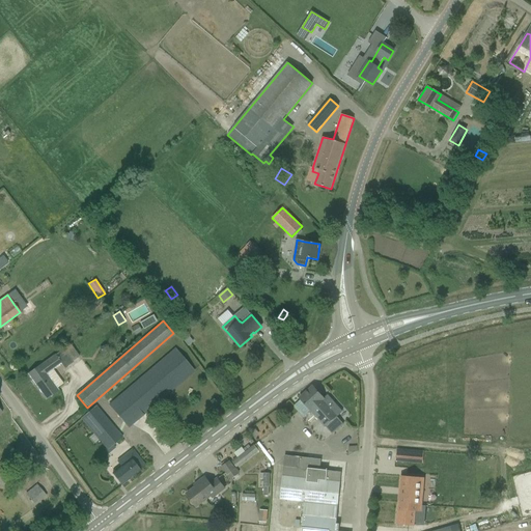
[(138,325),(131,328),(134,335),(141,331),(138,325)]
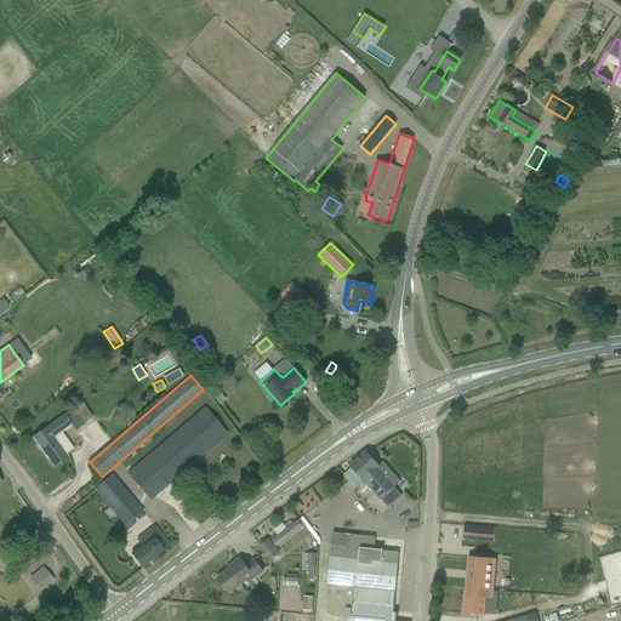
[(221,394),(214,399),(218,405),(226,400),(221,394)]
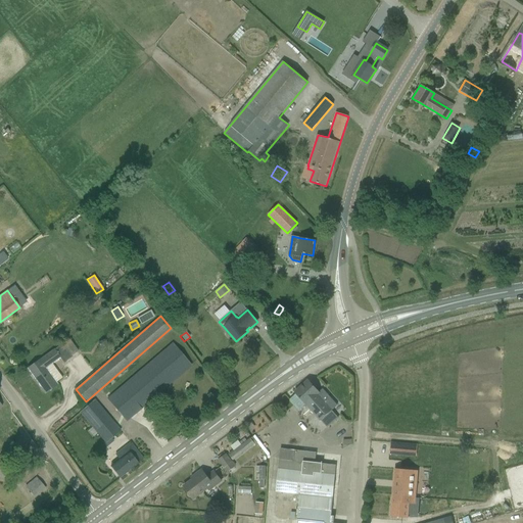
[(105,339),(98,343),(101,349),(108,345),(105,339)]
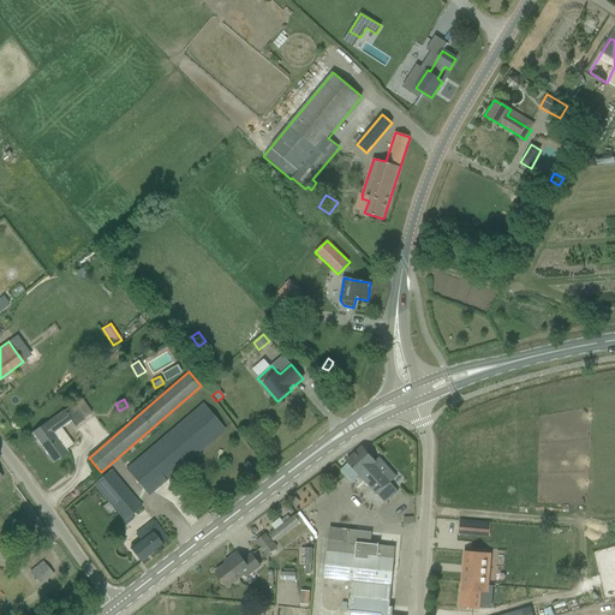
[(225,430),(218,421),(203,404),(126,470),(148,495),(225,430)]
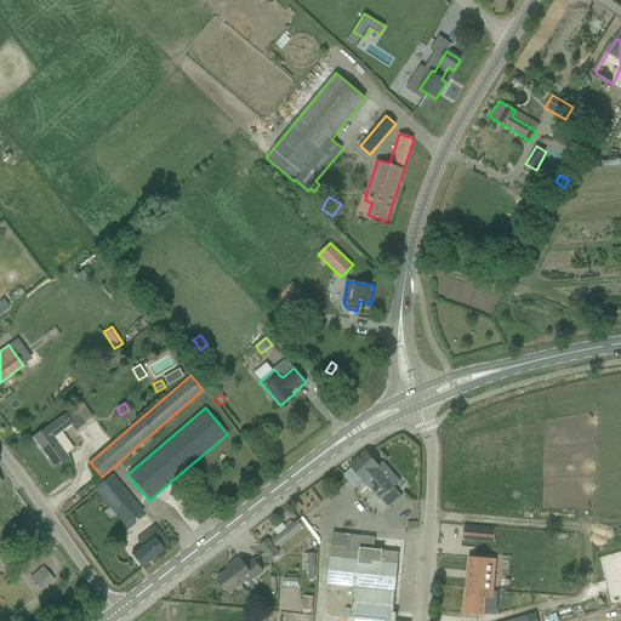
[(85,425),(74,410),(74,409),(66,415),(64,415),(33,438),(53,467),(69,456),(67,454),(74,449),(62,433),(72,426),(75,432),(85,425)]
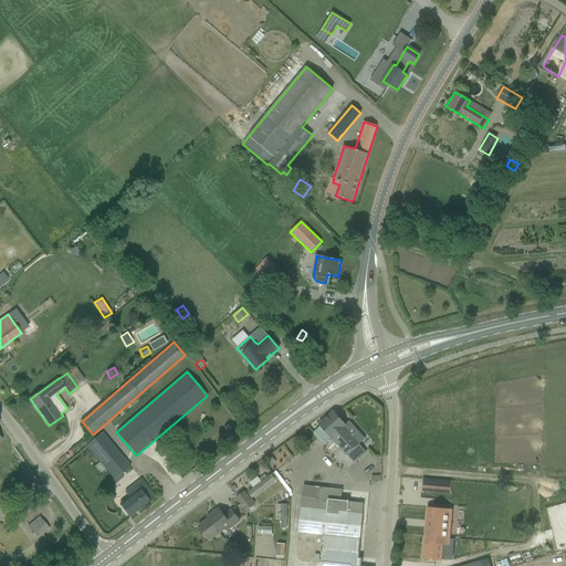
[(359,444),(365,439),(349,422),(345,426),(334,412),(320,425),(354,463),(366,452),(359,444)]
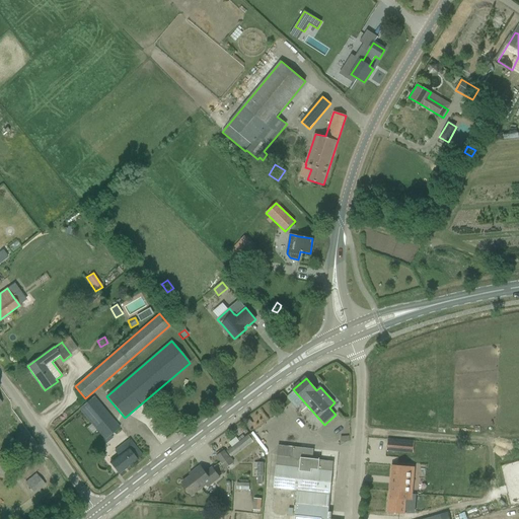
[(94,396),(78,410),(104,441),(120,427),(94,396)]
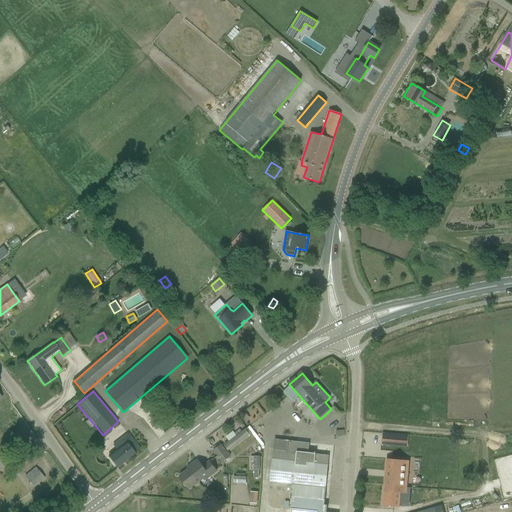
[(177,402),(172,396),(166,402),(170,407),(177,402)]
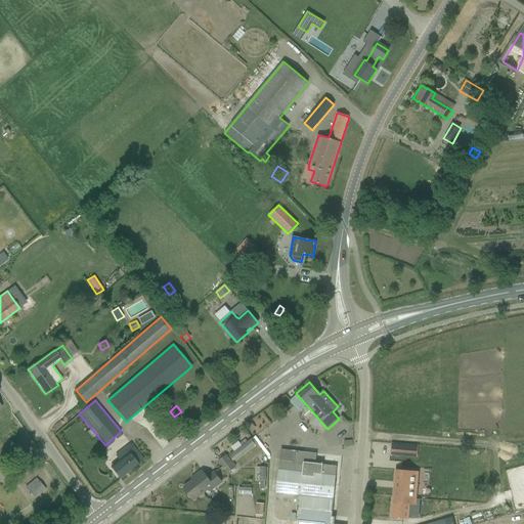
[(251,423),(245,428),(249,433),(256,428),(251,423)]
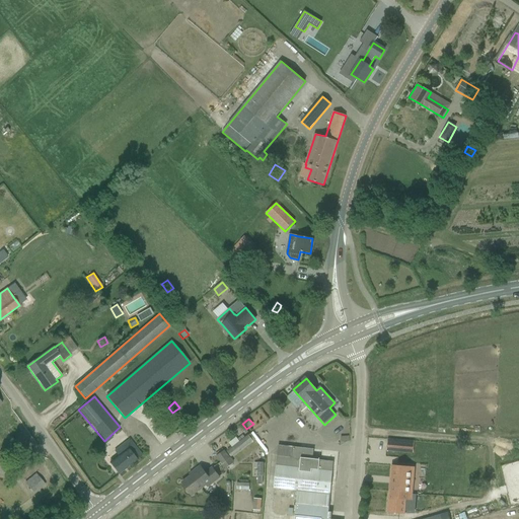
[(231,456),(253,439),(250,435),(228,452),(231,456)]
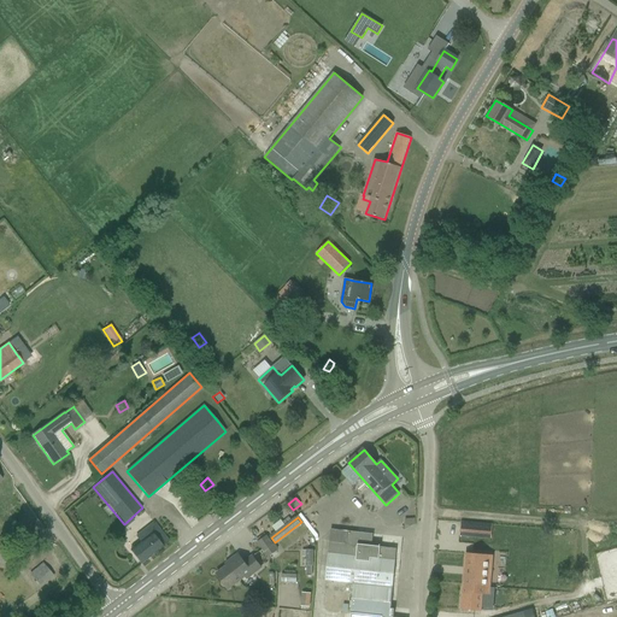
[(169,541),(154,522),(136,536),(141,542),(130,551),(141,564),(163,547),(169,541)]
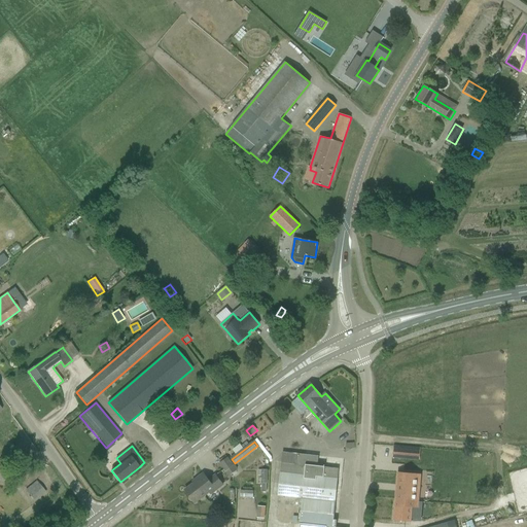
[(392,457),(420,460),(421,450),(393,447),(392,457)]
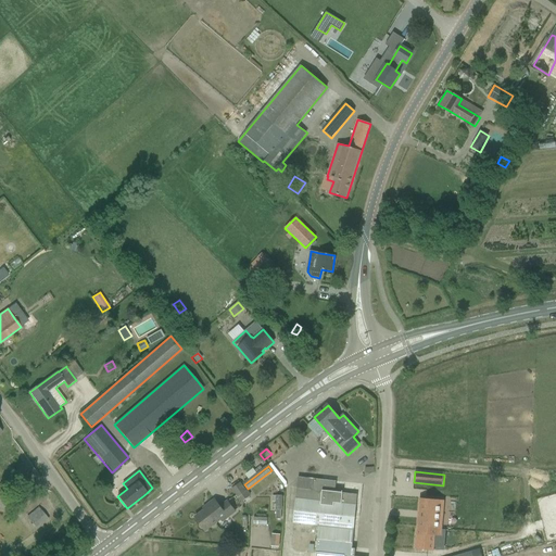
[(344,493),(336,492),(337,481),(314,479),(313,490),(297,488),(293,523),(318,526),(315,555),(351,555),(352,548),(354,530),(355,521),(357,521),(357,517),(355,517),(356,509),(357,500),(357,494),(346,493),(344,493)]
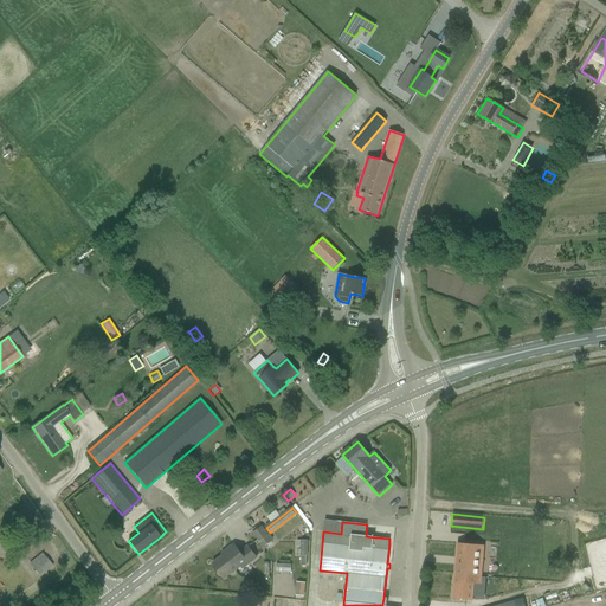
[(253,533),(260,542),(264,548),(272,541),(262,527),(253,533)]
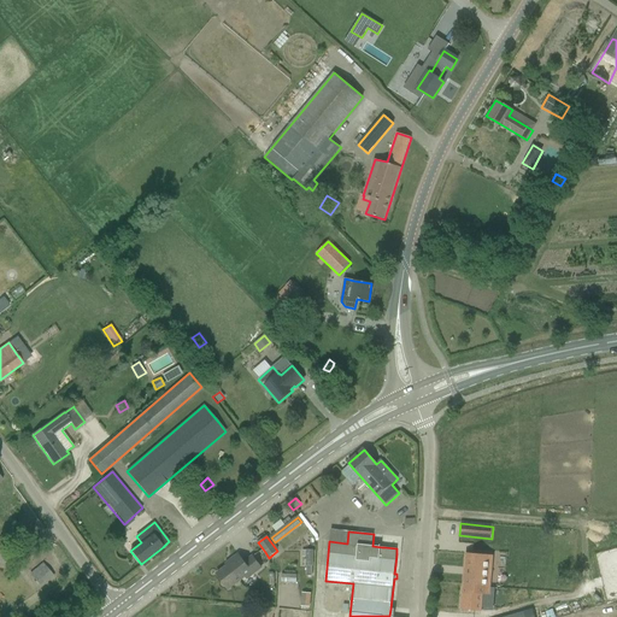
[(313,575),(313,550),(303,550),(301,575),(313,575)]
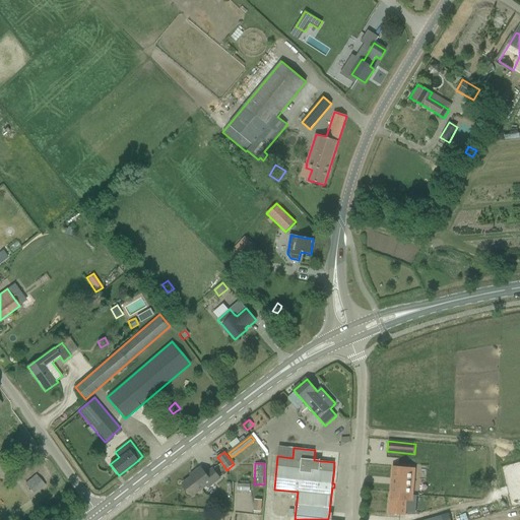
[(416,468),(393,466),(389,514),(406,515),(407,501),(413,502),(416,468)]
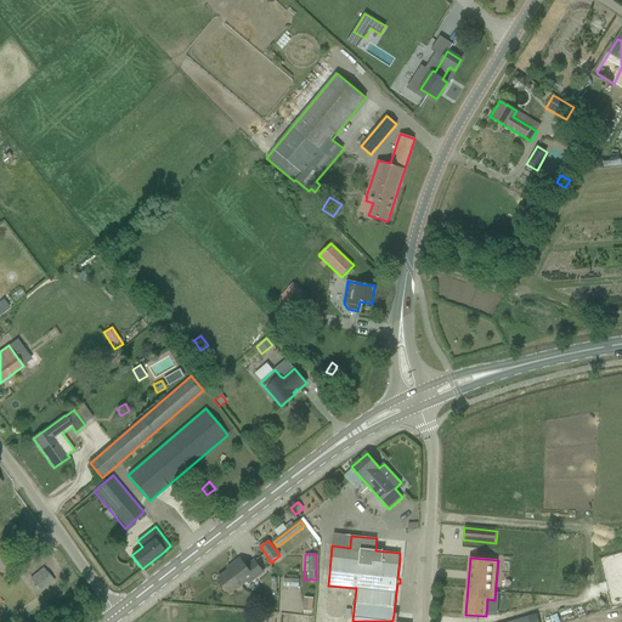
[(249,584),(264,574),(254,561),(247,567),(241,559),(233,565),(235,566),(219,580),(231,595),(247,582),(249,584)]
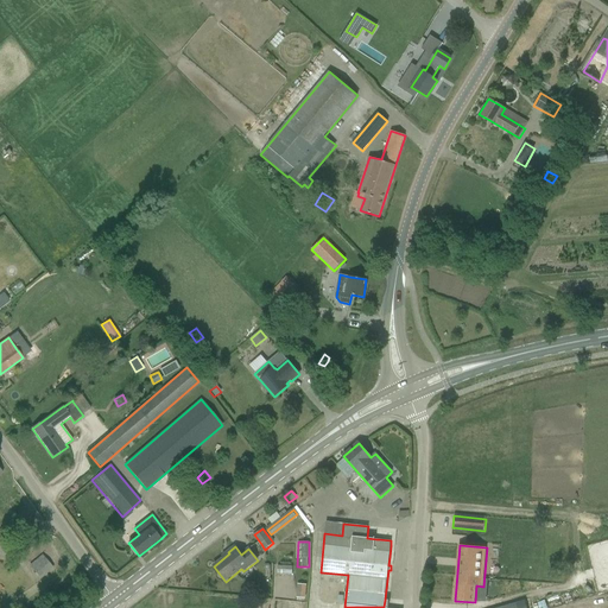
[(31,568),(40,578),(54,568),(44,557),(31,568)]
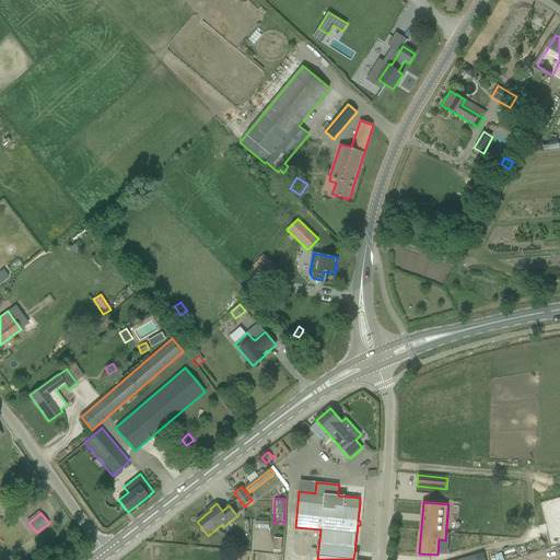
[(273,551),(281,551),(282,539),(275,538),(273,550),(273,551)]
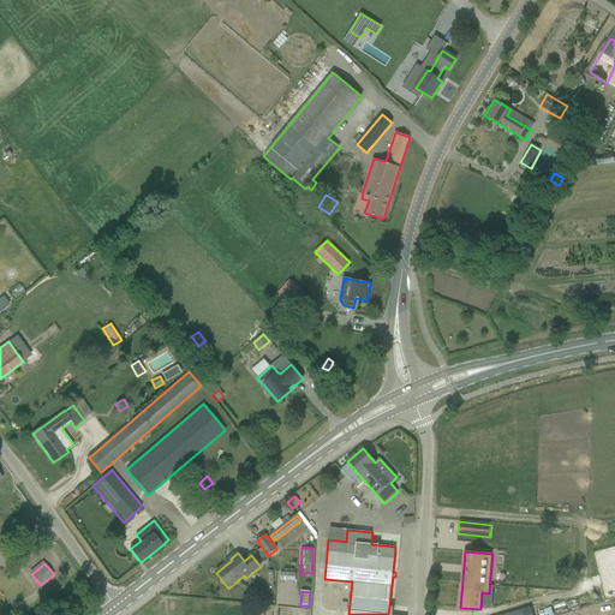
[(551,614),(548,602),(502,614),(551,614)]
